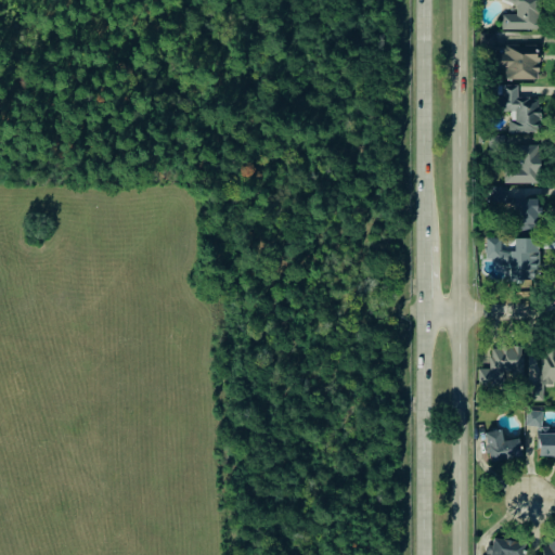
[(501,29),(539,29),(539,0),(491,0),(516,0),(516,14),(502,14),(501,29)]
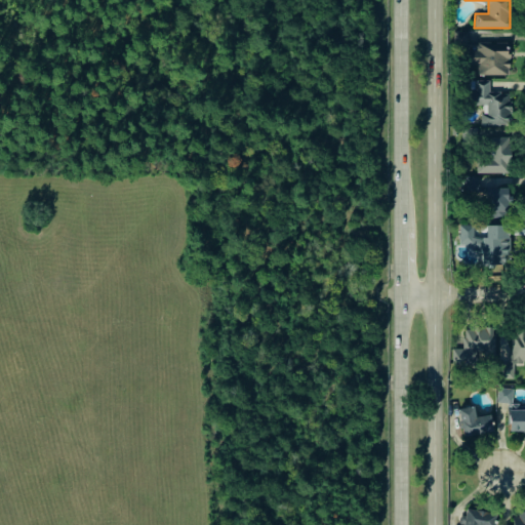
[(468,31),(453,31),(453,46),(467,46),(468,31)]
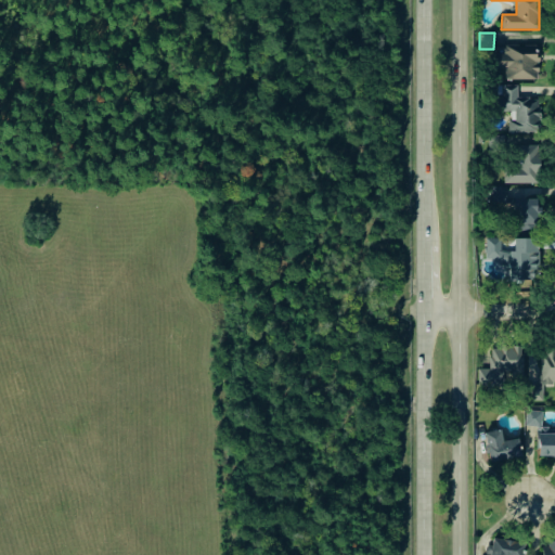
[(537,79),(537,46),(504,46),(503,54),(498,54),(497,67),(511,67),(510,79),(537,79)]
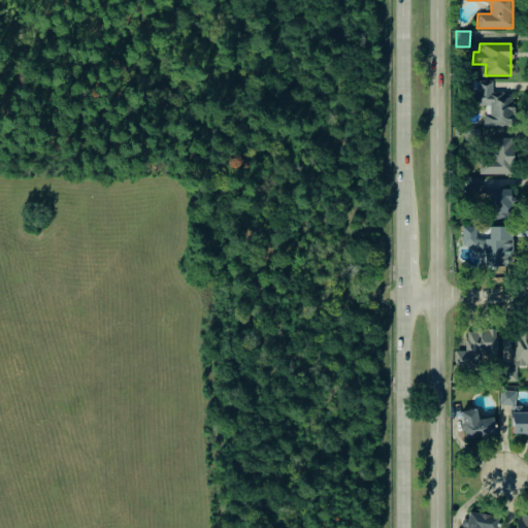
[(482,125),(512,125),(512,93),(491,93),(491,80),(475,80),(475,105),(489,105),(489,113),(482,113),(482,125)]
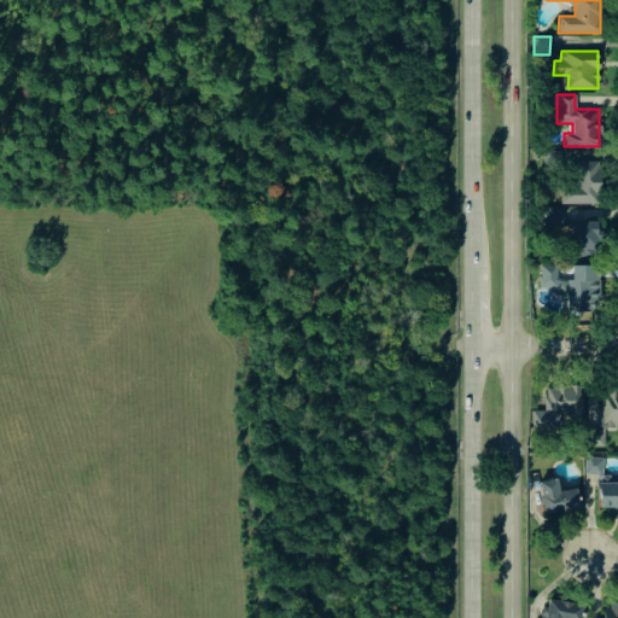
[(599,203),(598,159),(572,161),(573,186),(559,186),(560,204),(599,203)]
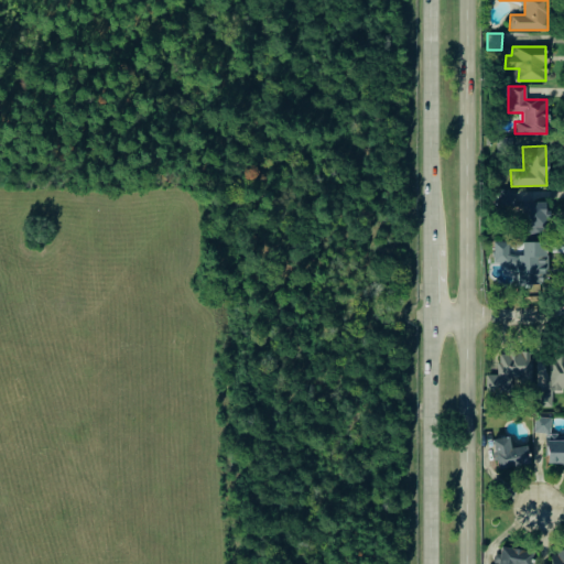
[(512,188),(497,190),(498,205),(513,204),(512,188)]
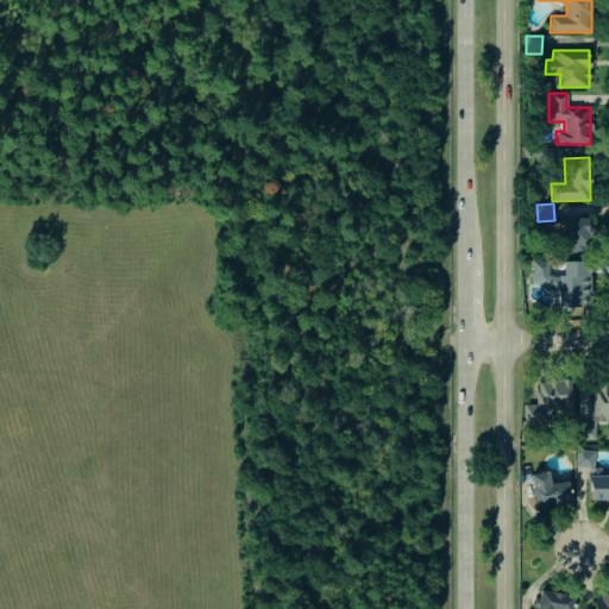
[(590,218),(563,217),(563,253),(588,253),(588,236),(589,236),(590,218)]
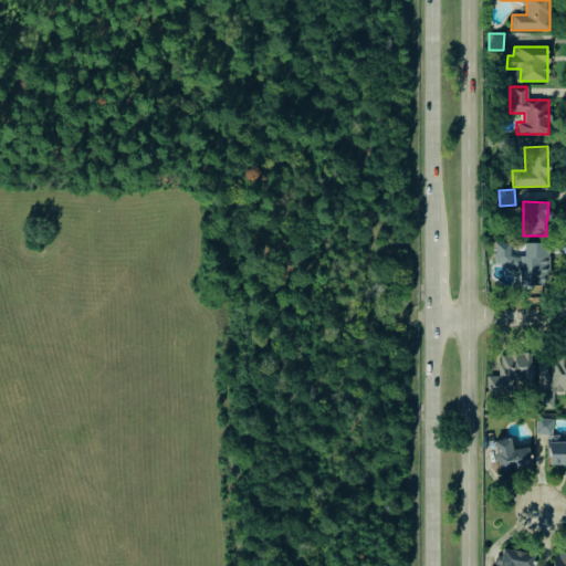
[(545,242),(523,242),(524,255),(510,257),(510,241),(494,242),(495,262),(519,262),(519,285),(546,284),(545,242)]
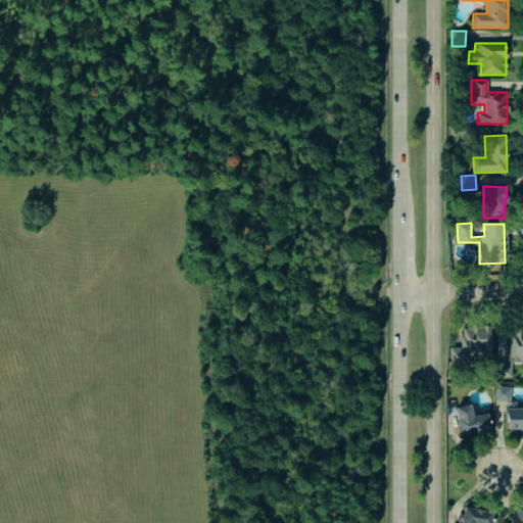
[(448,362),(473,363),(474,349),(491,349),(492,327),(461,326),(460,347),(449,346),(448,362)]
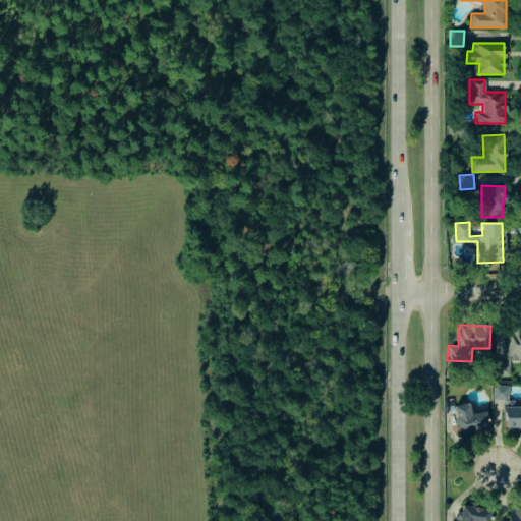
[(520,326),(505,327),(506,345),(497,345),(498,373),(509,372),(508,360),(520,360),(520,326)]
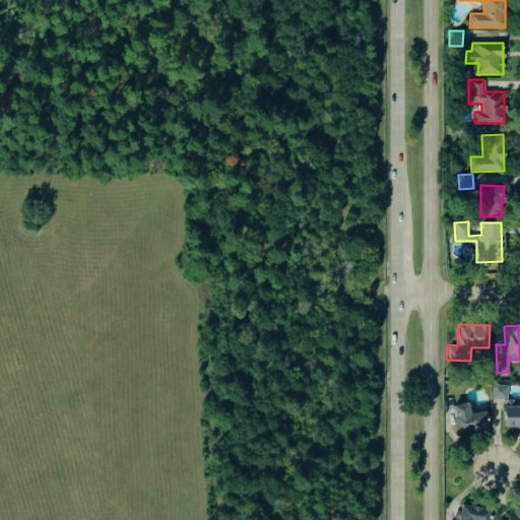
[(492,397),(506,398),(507,385),(493,384),(492,397)]
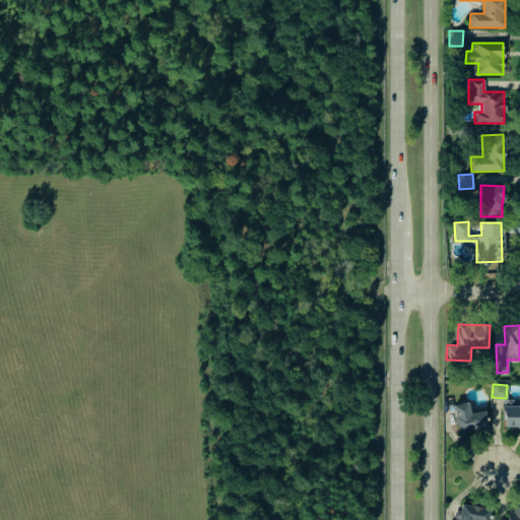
[(519,427),(519,401),(503,402),(504,428),(519,427)]
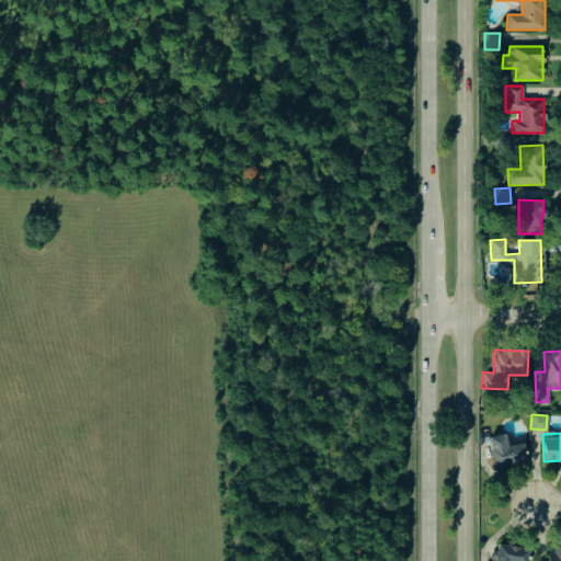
[(488,436),(493,466),(526,460),(523,442),(507,445),(505,434),(488,436)]
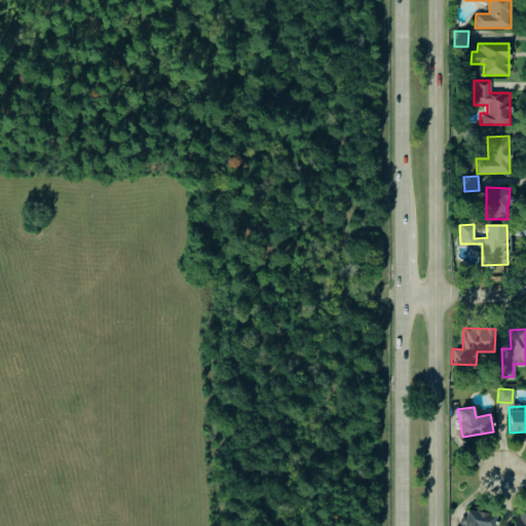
[(493,525),(496,514),(465,510),(462,525),(493,525)]
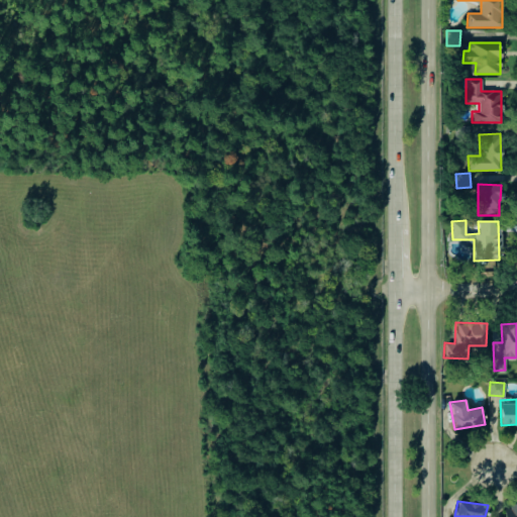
[(516,516),(516,502),(505,503),(506,516),(516,516)]
